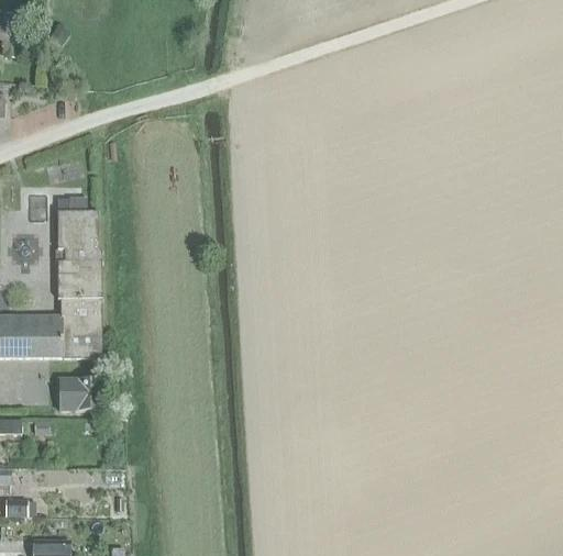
[(0,53),(15,55),(21,13),(4,11),(0,40),(0,43),(1,44),(0,53)]
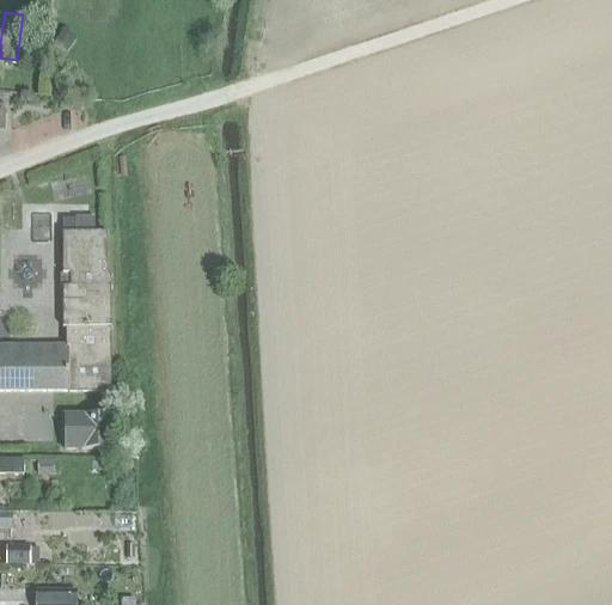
[(75,228),(95,228),(95,214),(75,214),(75,228)]
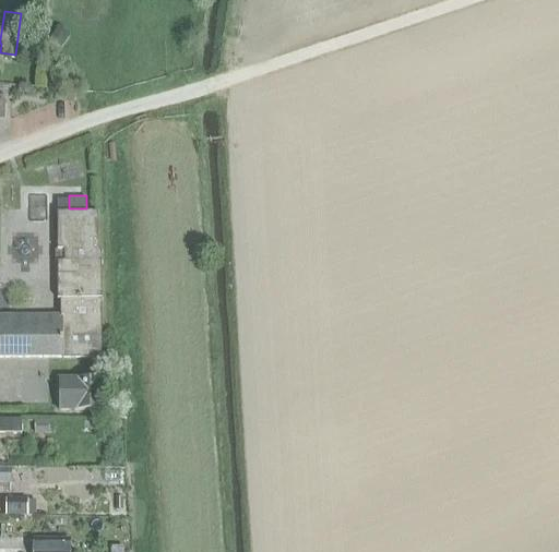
[(0,354),(100,354),(100,248),(97,248),(97,208),(57,210),(57,296),(61,296),(61,312),(0,312),(0,354)]
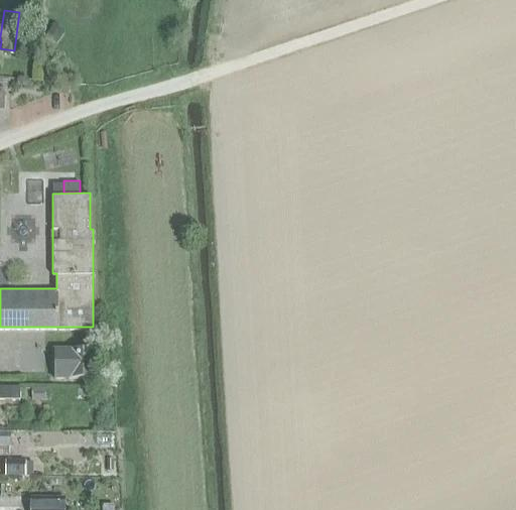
[(53,374),(70,374),(93,374),(93,347),(53,346),(53,374)]
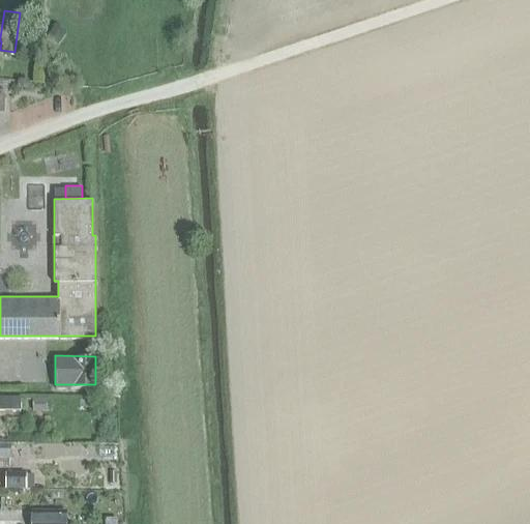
[(0,407),(20,408),(20,395),(0,394),(0,407)]
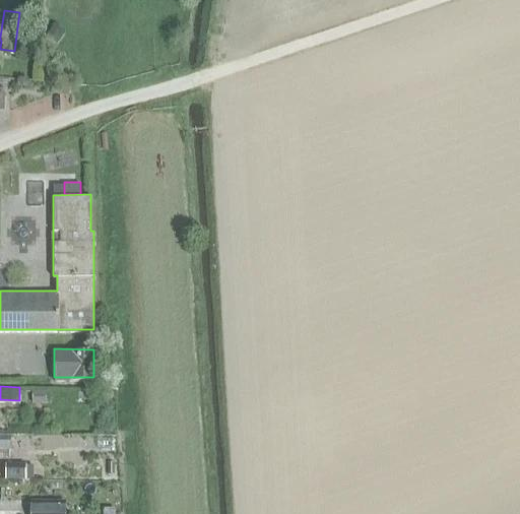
[(30,400),(45,399),(45,387),(30,388),(30,400)]
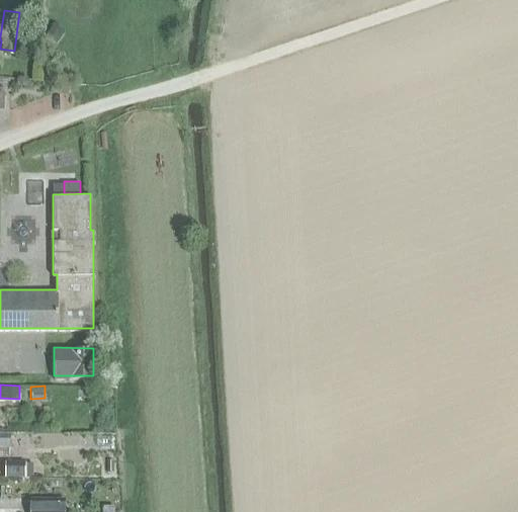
[(0,444),(9,445),(10,431),(0,430),(0,444)]
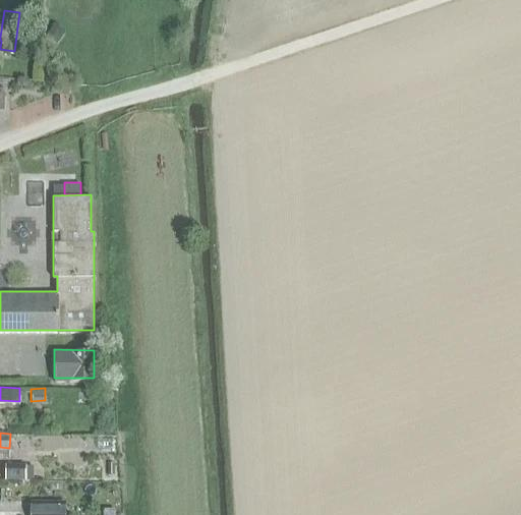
[(3,477),(25,478),(25,461),(4,461),(3,477)]
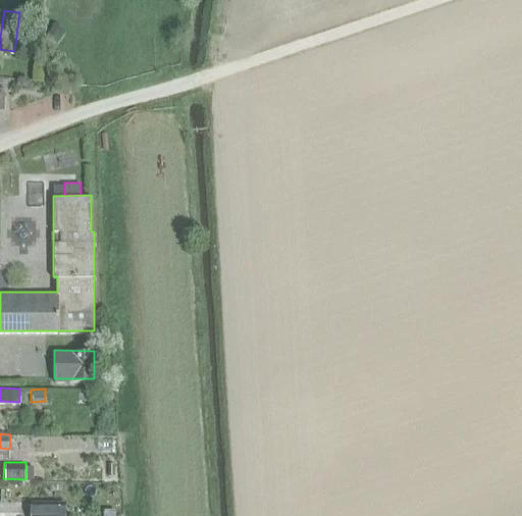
[(64,515),(65,501),(31,500),(30,515),(64,515)]
